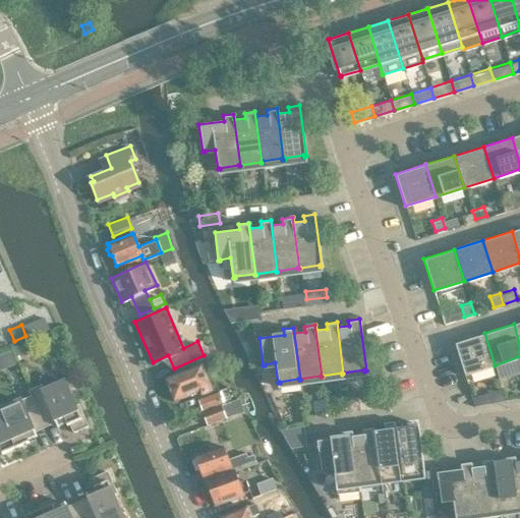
[(495,365),(484,333),(455,343),(464,375),(495,365)]
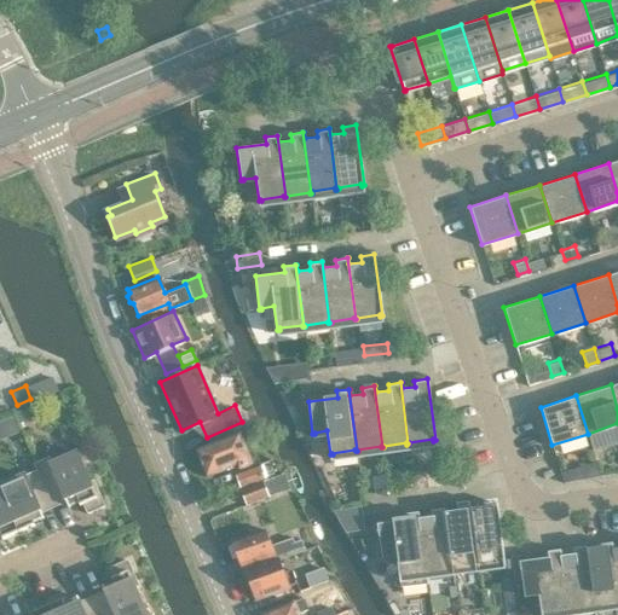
[(26,404),(12,410),(16,419),(30,413),(26,404)]
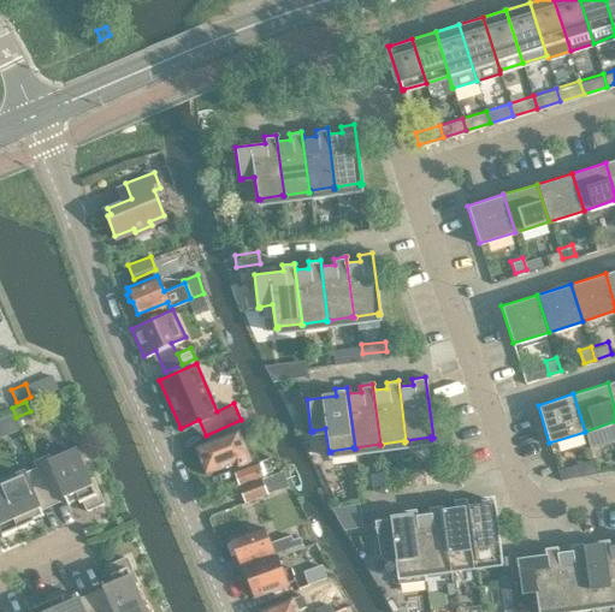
[(195,445),(205,470),(235,459),(237,463),(249,458),(237,427),(195,445)]
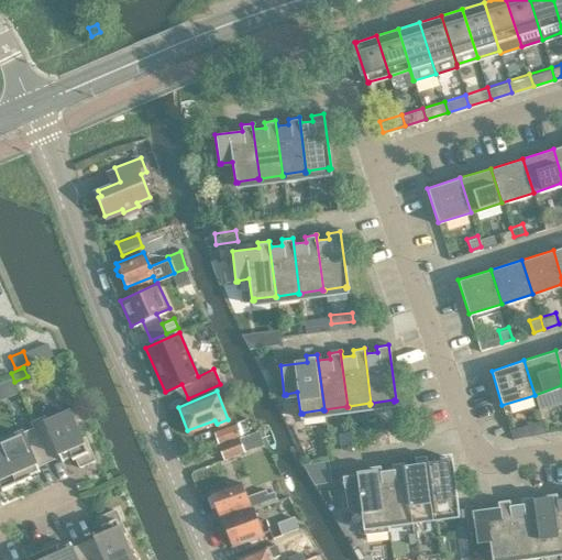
[(44,414),(31,419),(44,452),(56,447),(61,459),(63,459),(62,458),(70,454),(72,457),(70,457),(72,458),(75,457),(78,465),(95,459),(84,435),(80,437),(69,409),(46,419),(44,414)]
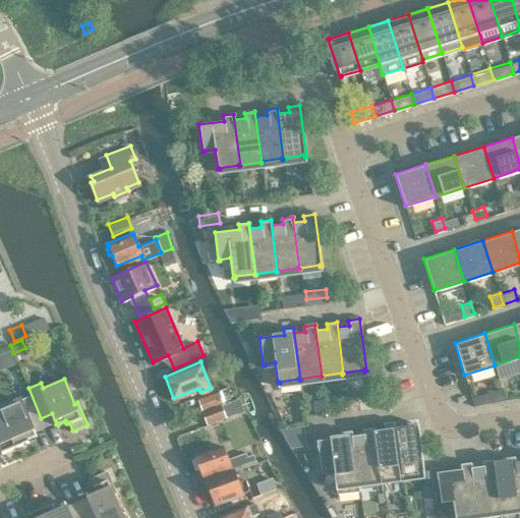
[(504,386),(474,393),(477,403),(506,395),(504,386)]
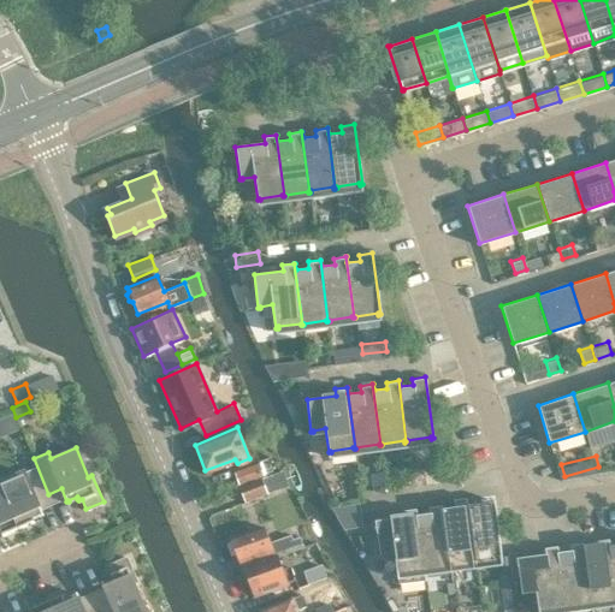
[(24,470),(0,480),(0,486),(17,527),(34,520),(33,518),(31,517),(41,512),(41,514),(42,512),(36,499),(48,494),(34,458),(33,458),(36,465),(24,470)]
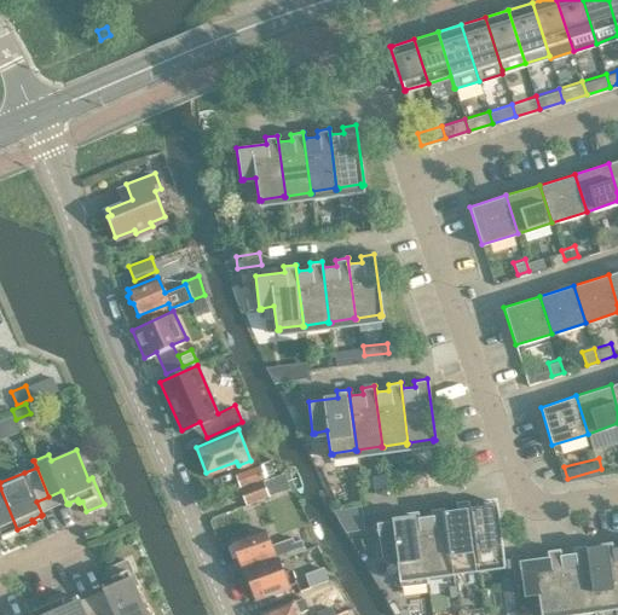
[(234,471),(238,485),(264,476),(259,462),(234,471)]
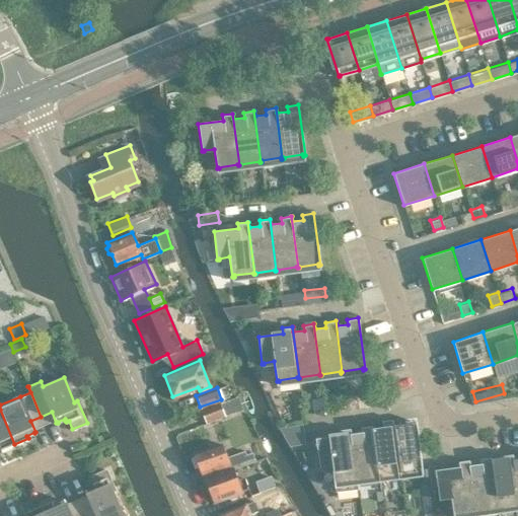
[(356,397),(357,406),(370,403),(369,395),(356,397)]
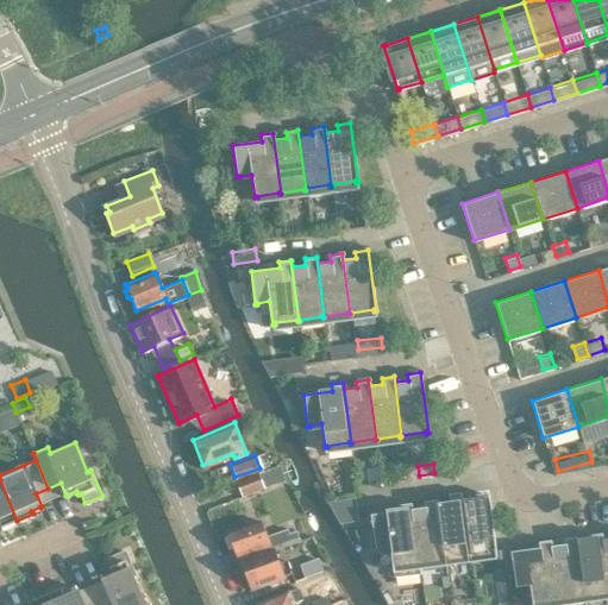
[(236,479),(240,492),(263,484),(258,471),(236,479)]
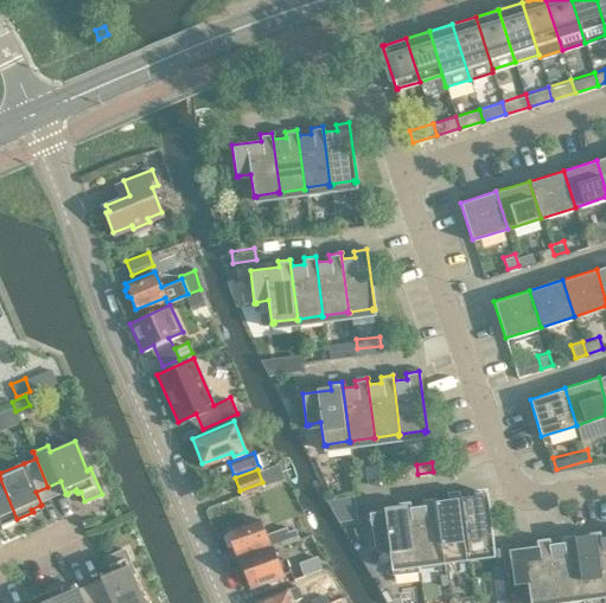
[(0,523),(1,524),(0,525),(1,526),(17,519),(0,479),(0,523)]
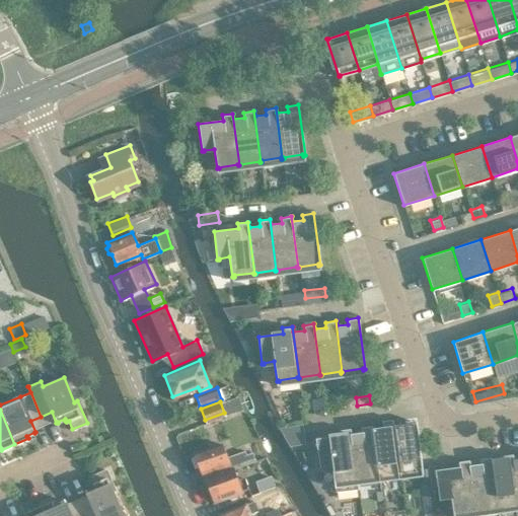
[(393,423),(392,423),(399,474),(400,474),(400,472),(421,470),(421,471),(423,471),(416,420),(404,421),(405,426),(394,428),(393,423)]
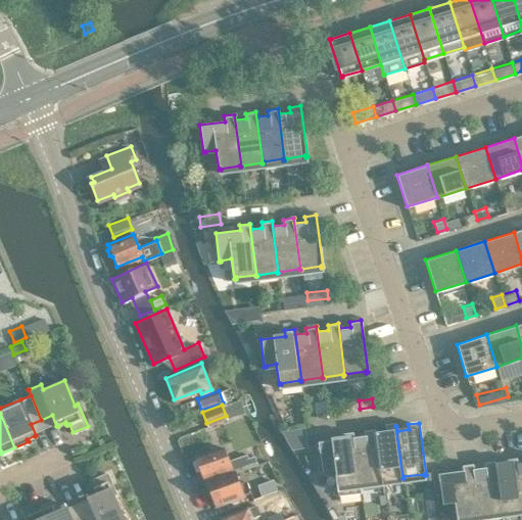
[(375,428),(374,429),(381,480),(382,480),(382,479),(401,477),(401,478),(402,478),(395,426),(385,427),(386,432),(376,434),(375,428)]
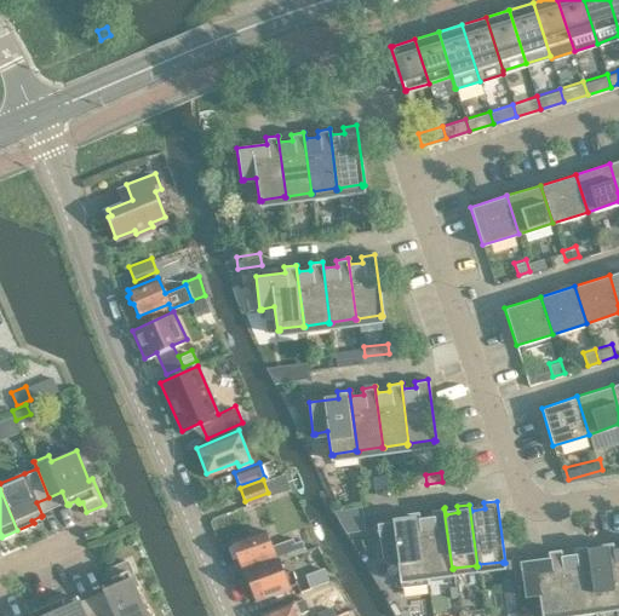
[(361,506),(336,510),(345,528),(365,524),(361,506)]
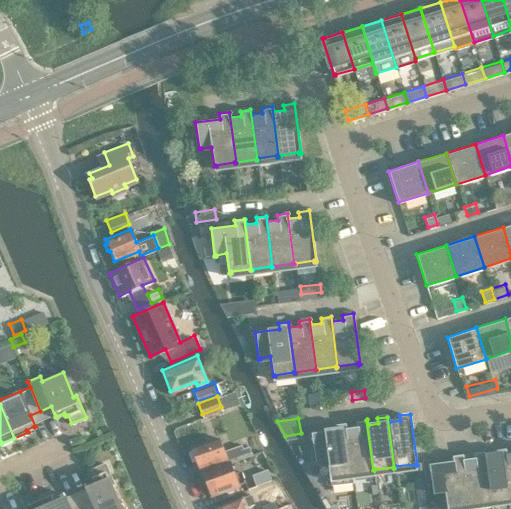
[(346,422),(345,422),(352,473),(353,473),(353,472),(372,469),(372,471),(373,470),(366,420),(356,421),(357,426),(346,427),(346,422)]
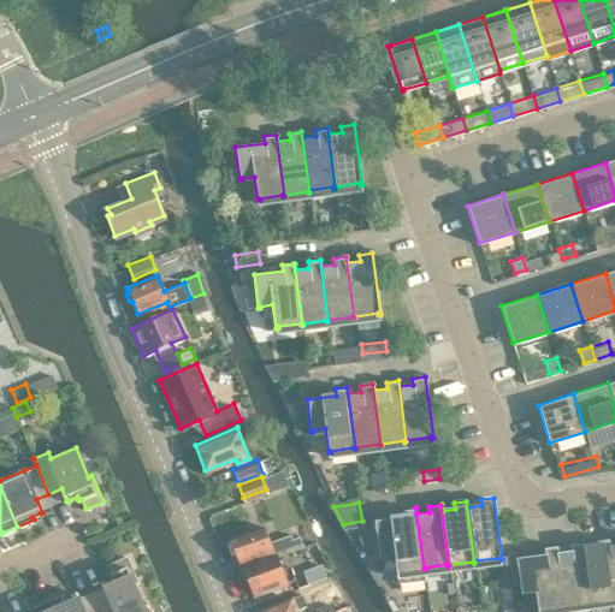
[(424,569),(415,507),(403,510),(403,516),(374,520),(379,553),(382,553),(382,551),(394,550),(396,572),(398,572),(398,571),(421,568),(421,569),(424,569)]
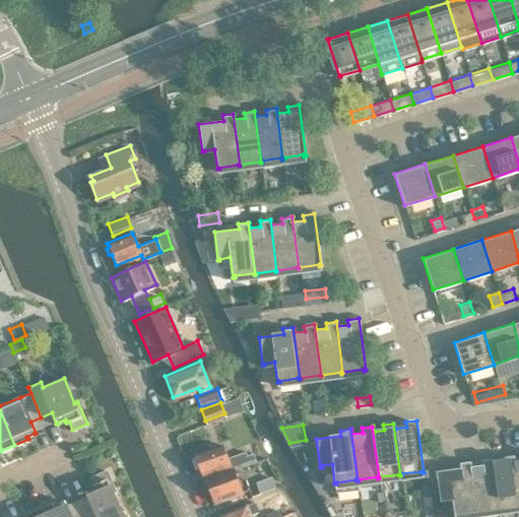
[(222,443),(193,453),(201,475),(229,465),(231,468),(234,467),(255,459),(252,451),(246,453),(245,449),(226,456),(222,443)]
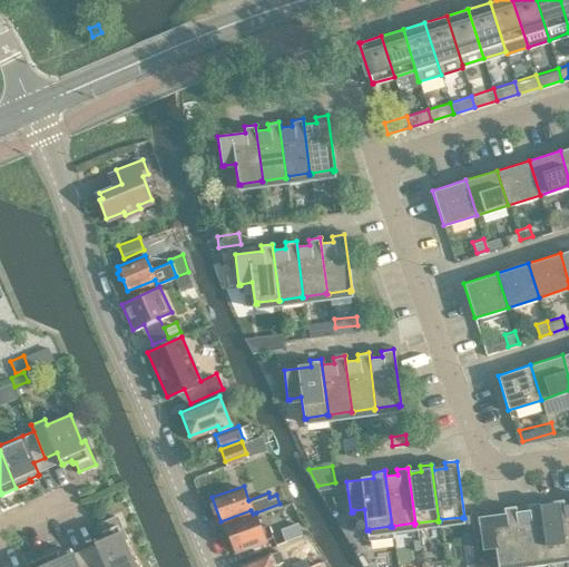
[(539,502),(547,559),(548,558),(548,557),(568,555),(568,556),(568,555),(568,546),(562,499),(551,500),(551,506),(540,508),(539,502)]
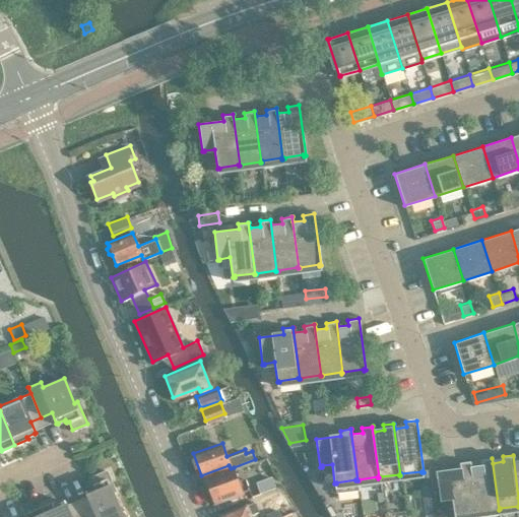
[(470,460),(469,460),(476,512),(477,512),(477,511),(497,508),(498,510),(499,510),(492,458),(480,459),(481,464),(471,466),(470,460)]
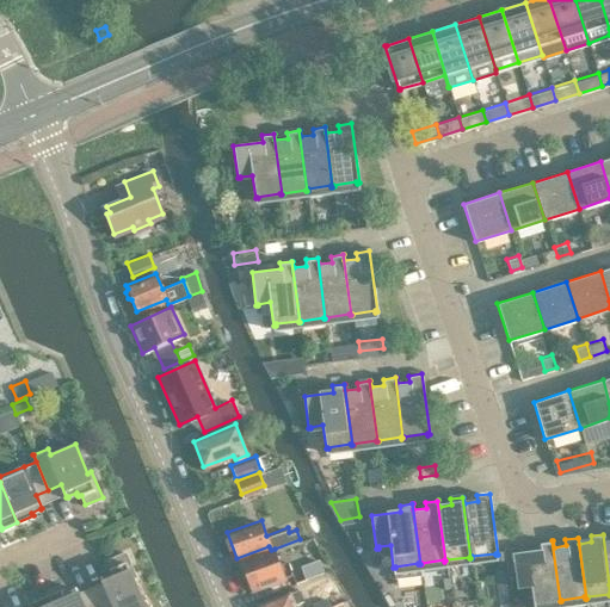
[(560,601),(552,540),(540,543),(541,549),(512,552),(516,586),(518,586),(518,584),(530,582),(534,605),(536,605),(536,604),(559,600),(559,602),(560,601)]
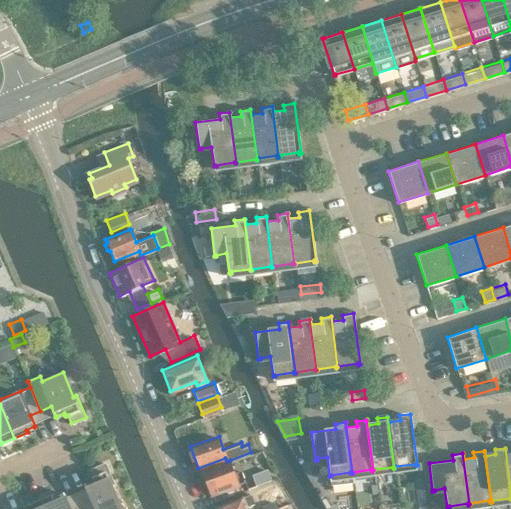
[(202,471),(210,493),(245,480),(240,468),(234,471),(230,460),(227,461),(202,471)]
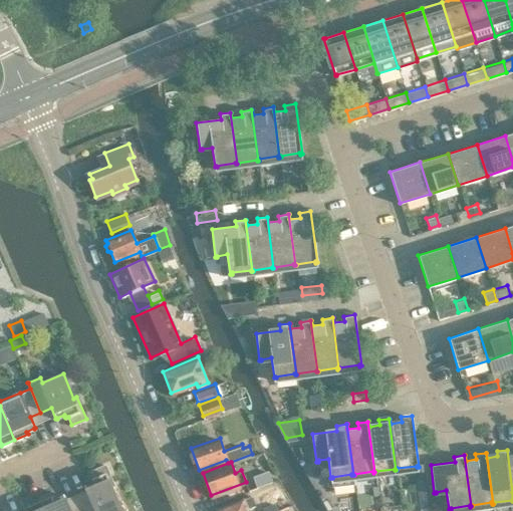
[(89,496),(78,500),(83,510),(119,510),(122,510),(111,486),(114,484),(105,463),(90,469),(94,477),(91,479),(92,480),(93,481),(85,485),(85,484),(84,485),(89,496)]
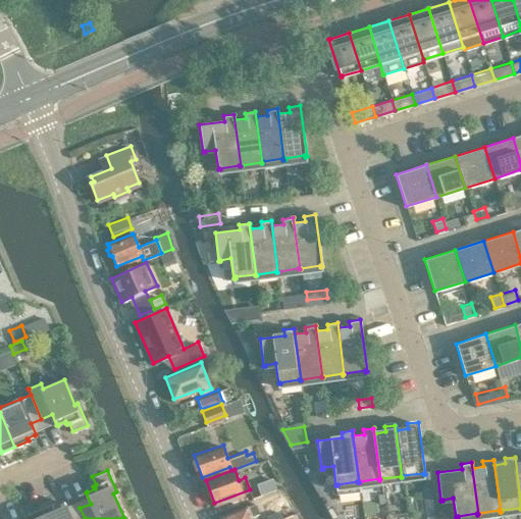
[(257,482),(260,492),(274,487),(271,476),(257,482)]
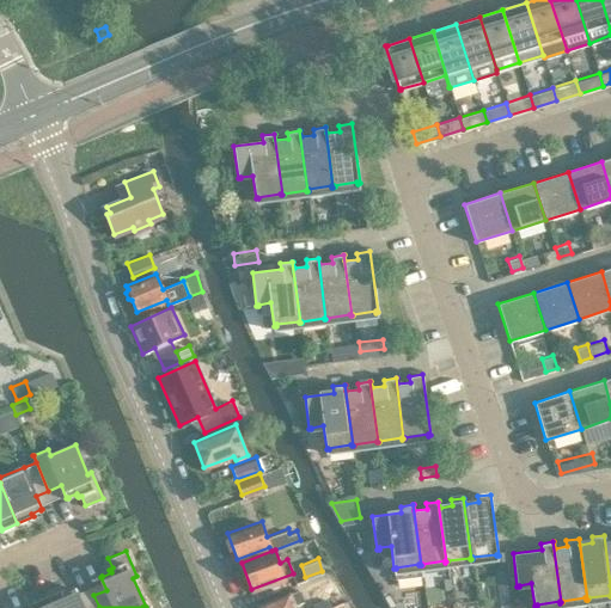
[(65,589),(49,595),(54,607),(99,607),(93,595),(81,600),(75,588),(74,588),(66,593),(65,590),(65,589)]
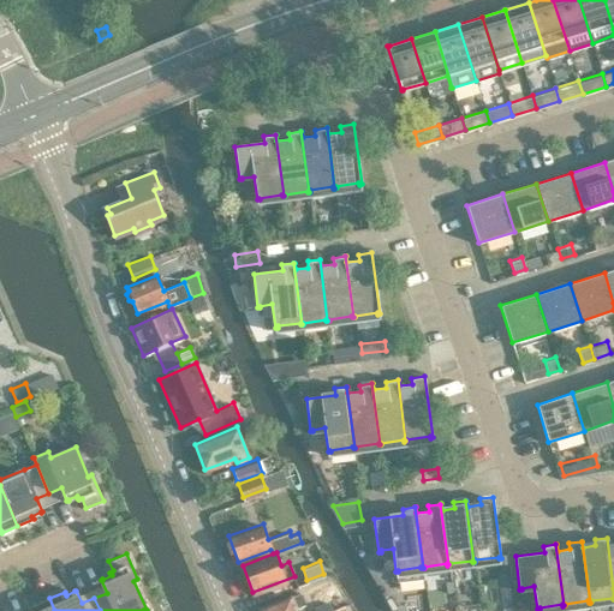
[(260,609),(260,610),(297,610),(291,595),(260,609)]
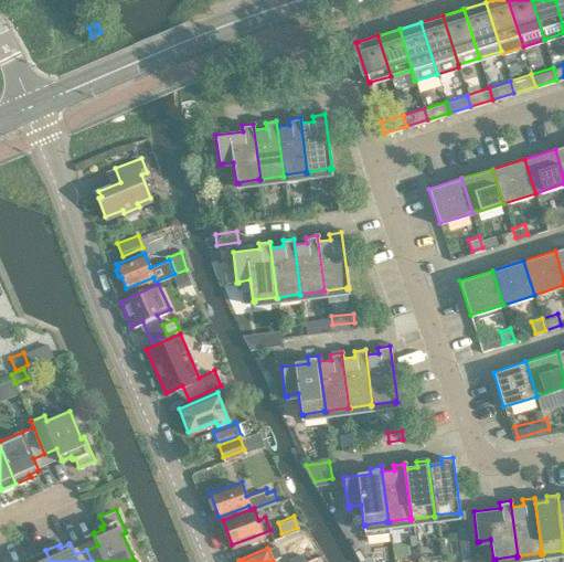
[(50,561),(45,550),(30,557),(31,558),(32,560),(25,561),(50,561)]
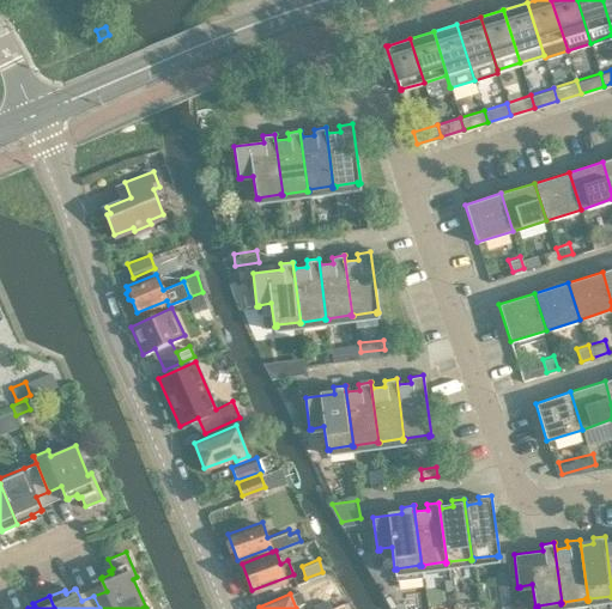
[(313,606),(314,608),(325,608),(331,607),(328,598),(313,606)]
